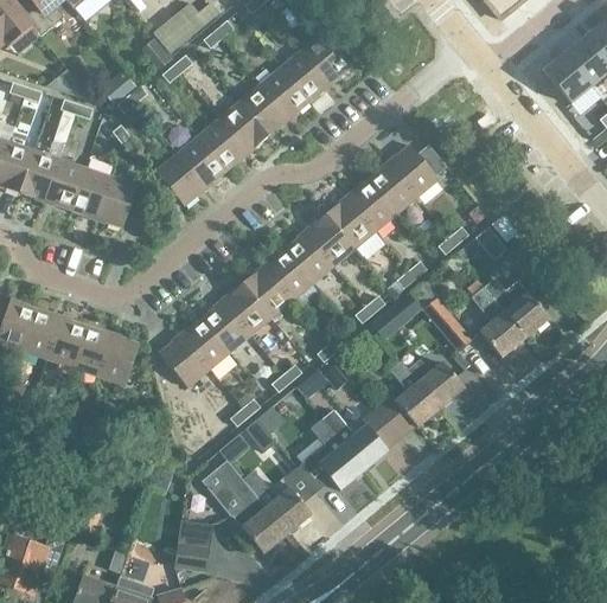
[(39,36),(21,13),(10,0),(0,0),(0,38),(2,37),(8,43),(30,25),(39,36)]
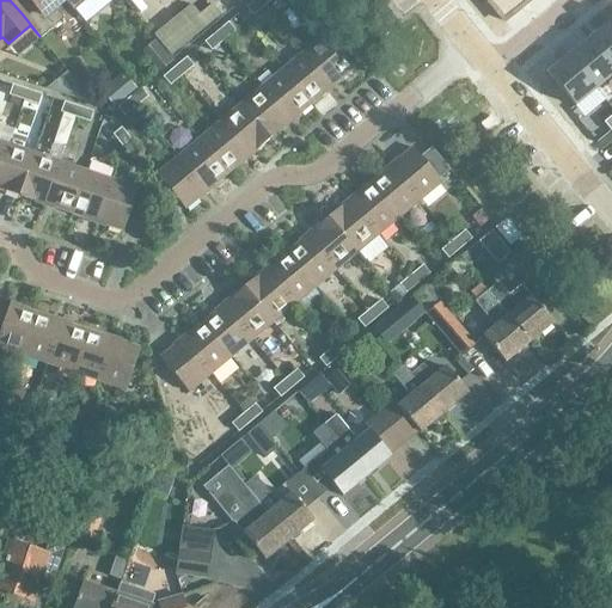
[(66,0),(31,0),(34,4),(22,13),(40,36),(63,17),(56,7),(66,0)]
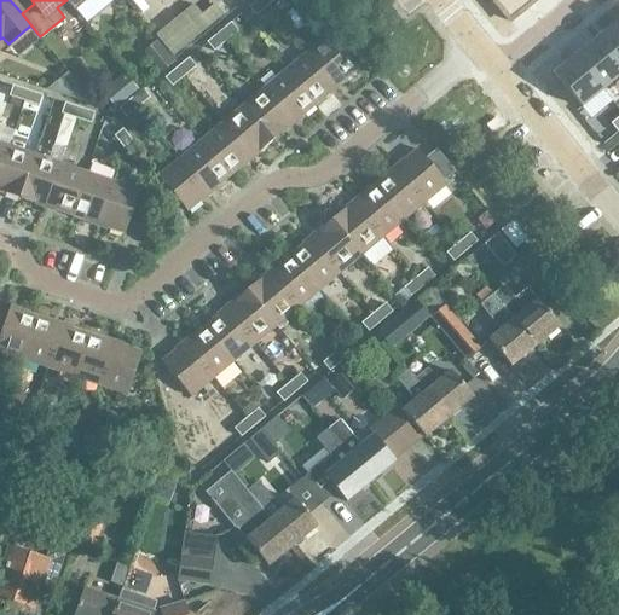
[(267,4),(264,0),(254,0),(248,5),(255,13),(267,4)]
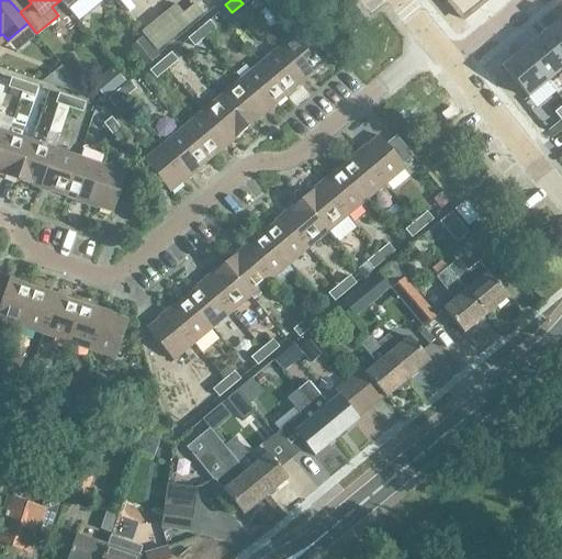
[(449,0),(463,18),(484,0),(449,0)]
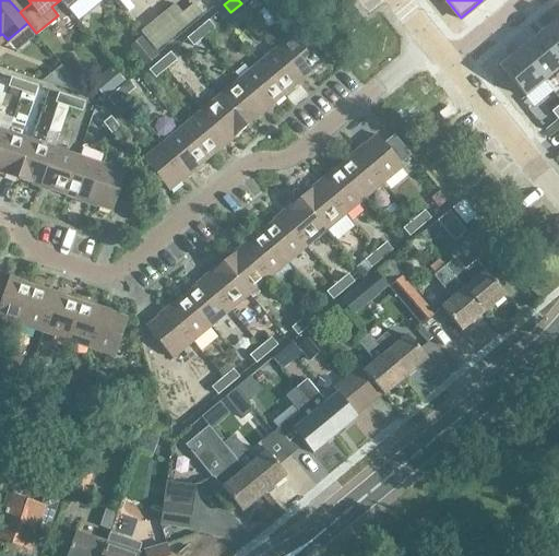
[(143,34),(156,49),(201,12),(193,2),(182,11),(175,2),(141,31),(143,34)]
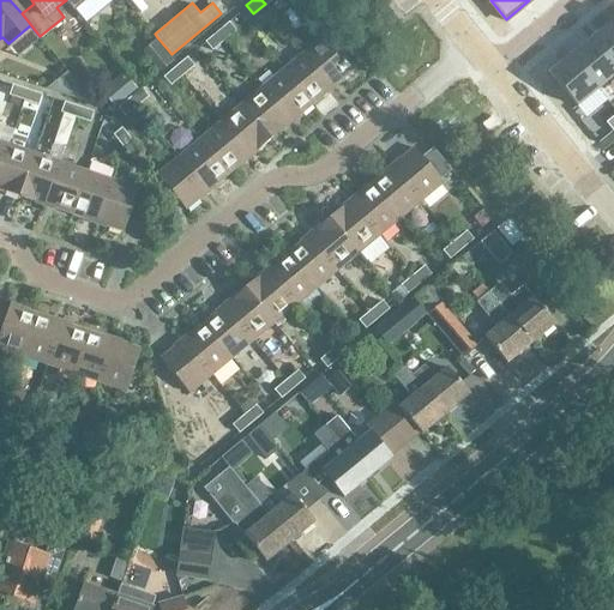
[(216,30),(223,38),(235,29),(228,20),(216,30)]
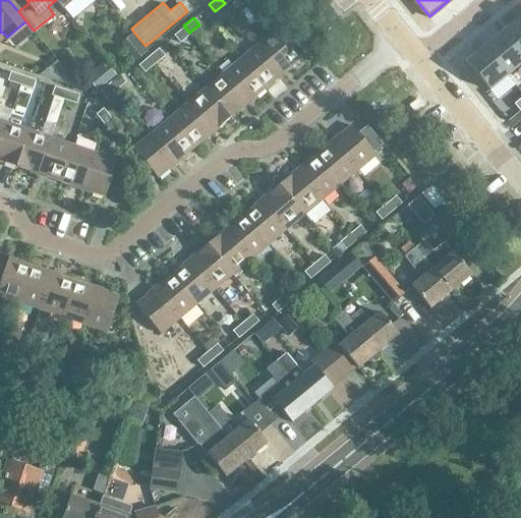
[(520,21),(518,18),(501,32),(520,56),(520,21)]
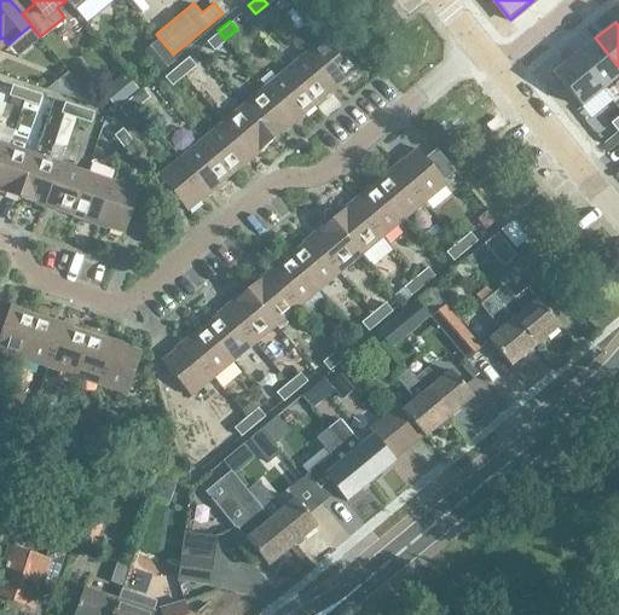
[(225,39),(218,30),(207,40),(213,48),(225,39)]
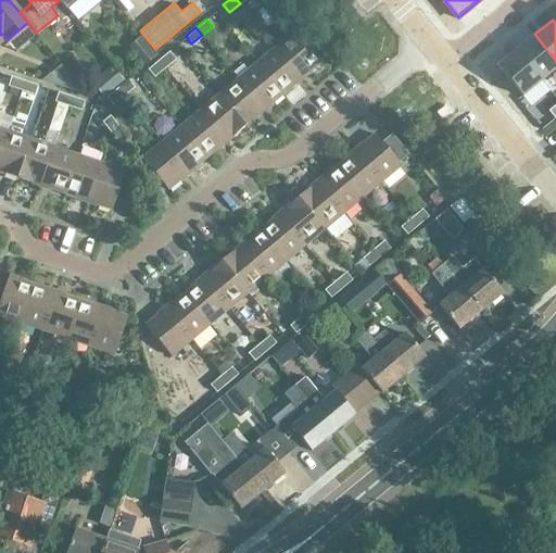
[(275,46),(302,76),(321,60),(295,28),(275,46)]
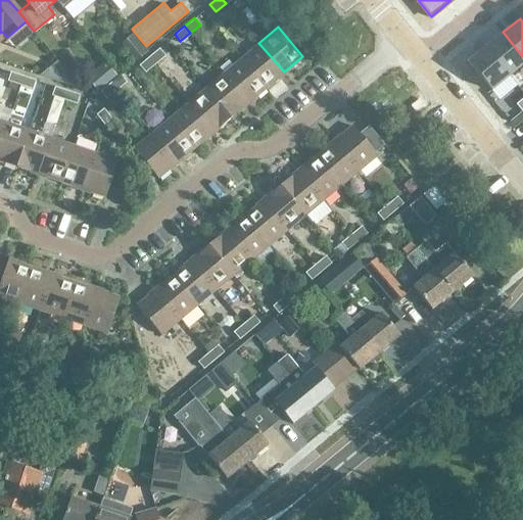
[(135,58),(147,48),(145,46),(146,46),(134,32),(122,42),(135,58)]
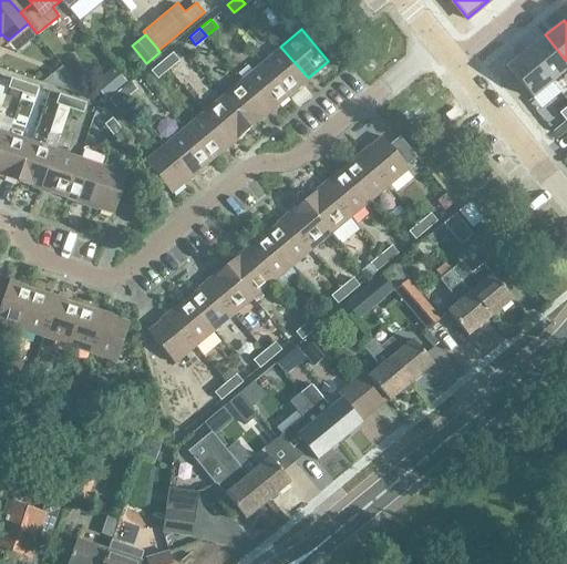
[(566,61),(545,34),(526,50),(552,81),(566,68),(566,61)]
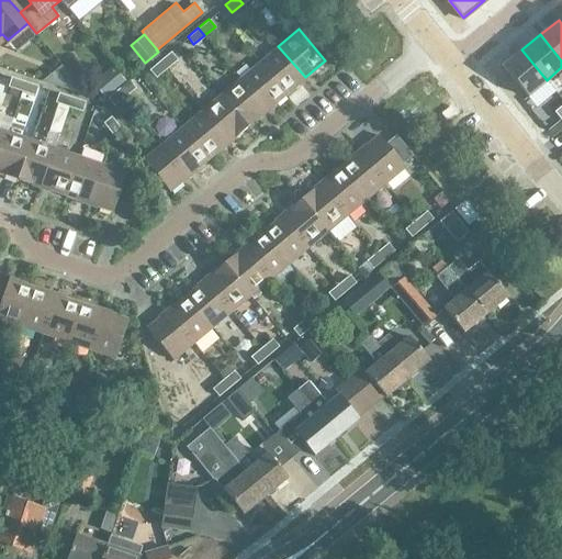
[(259,62),(285,93),(305,77),(278,46),(259,62)]
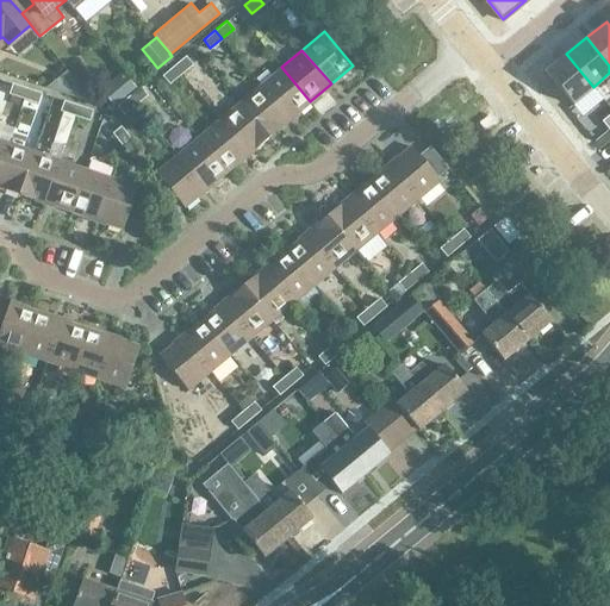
[(549,68),(546,72),(559,87),(573,104),(593,87),(566,54),(549,68)]
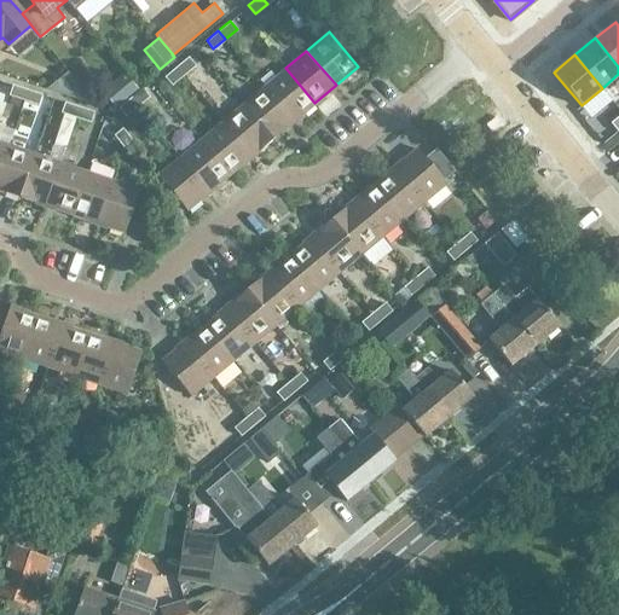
[(177,65),(183,74),(195,64),(187,56),(177,65)]
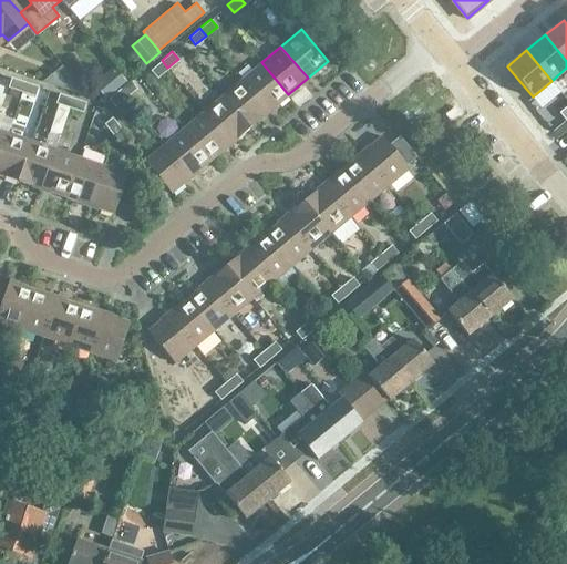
[(167,68),(162,60),(151,70),(156,77),(167,68)]
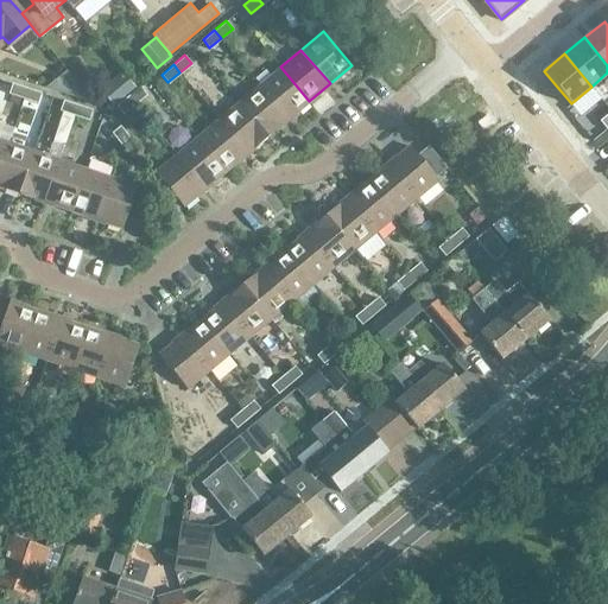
[(309,101),(280,67),(259,84),(289,119),(309,101)]
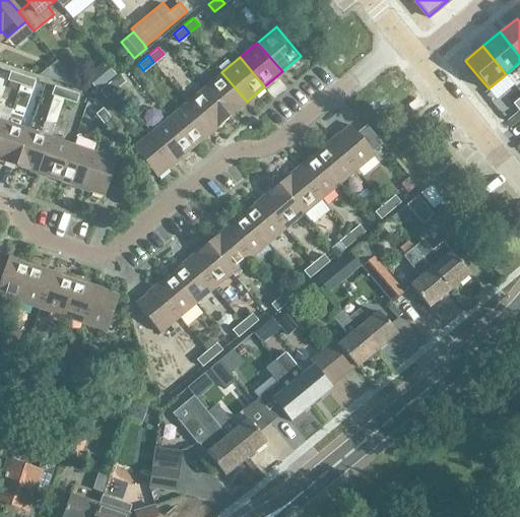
[(39,73),(79,86),(57,58),(39,73)]
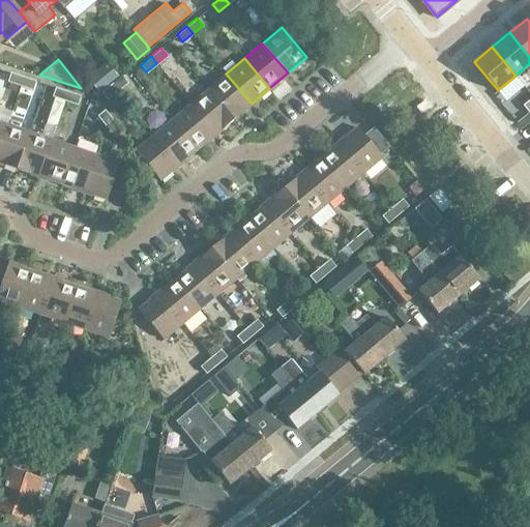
[(118,76),(108,62),(88,77),(99,91),(118,76)]
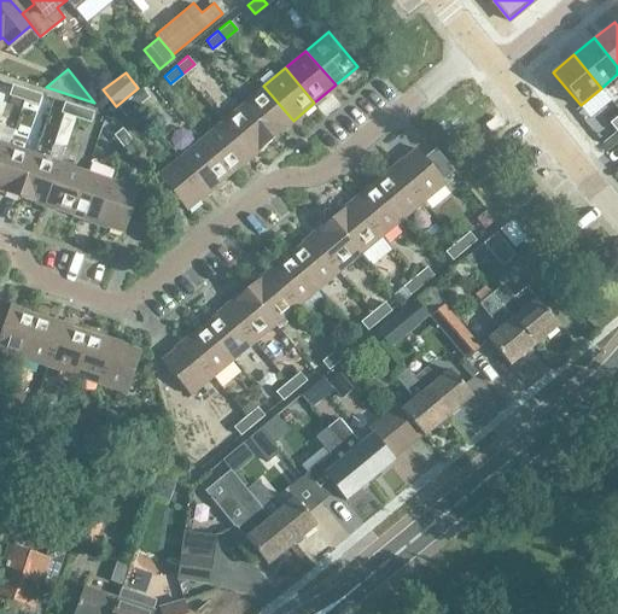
[(168,89),(175,99),(197,85),(191,75),(168,89)]
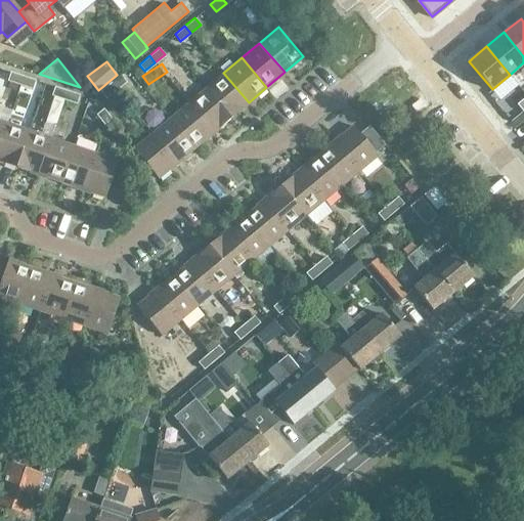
[(19,84),(23,75),(10,71),(7,80),(19,84)]
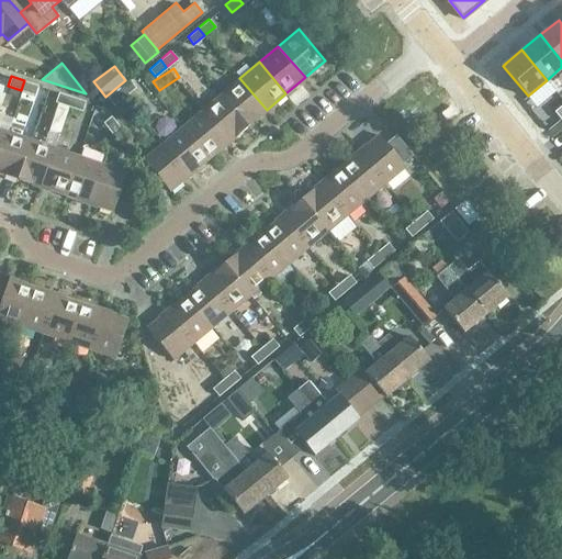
[(267,110),(239,78),(221,93),(247,125),(267,110)]
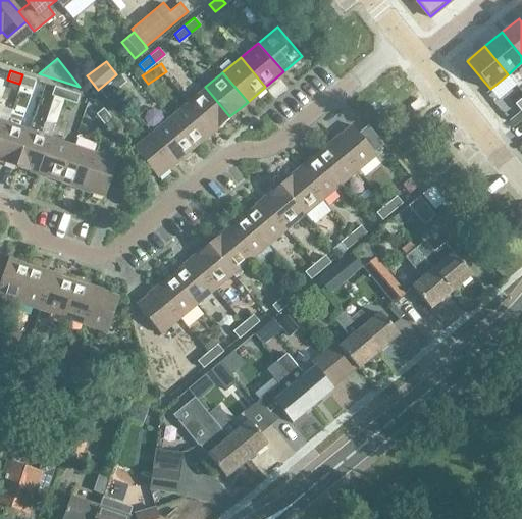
[(110,82),(116,89),(126,81),(120,73),(110,82)]
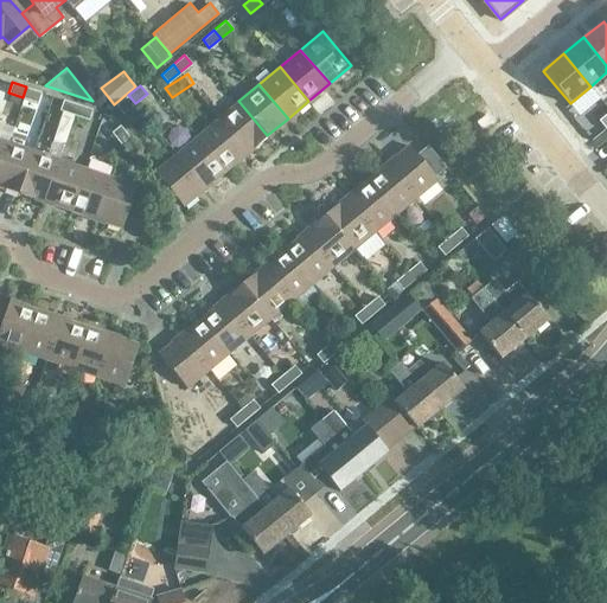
[(26,87),(23,97),(38,102),(40,91),(26,87)]
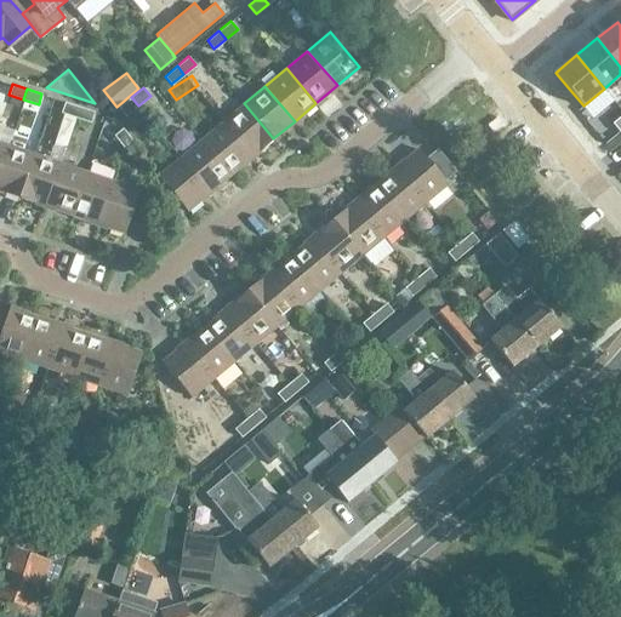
[(138,106),(131,97),(119,107),(126,115),(138,106)]
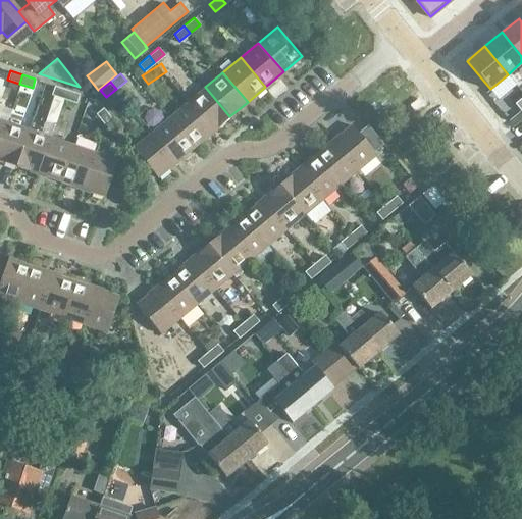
[(64,98),(66,90),(54,86),(51,94),(53,95),(44,122),(54,125),(64,98)]
